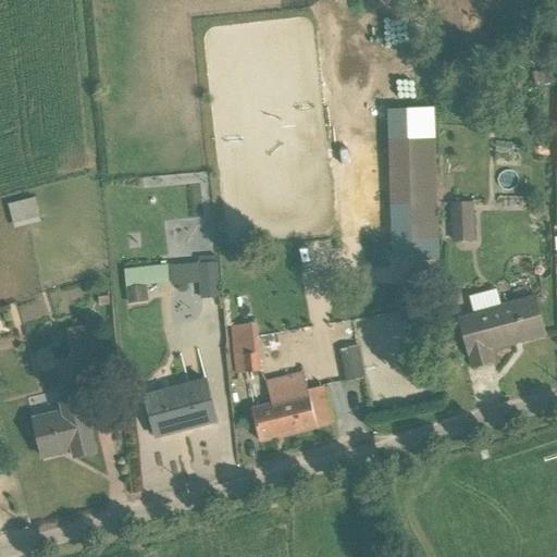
[(468,114),(467,126),(484,126),(485,114),(468,114)]
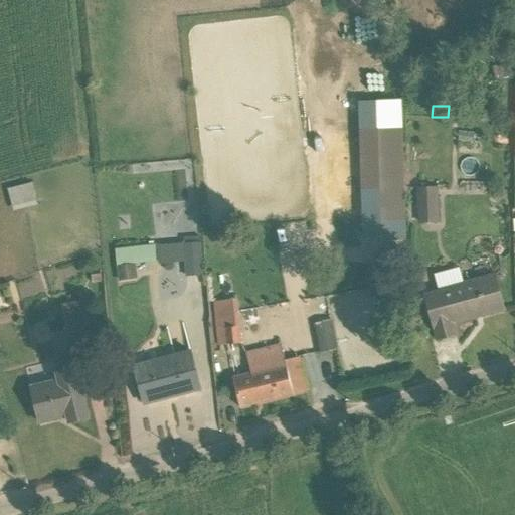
[(458,132),(457,143),(472,144),(472,141),(477,142),(477,134),(458,132)]
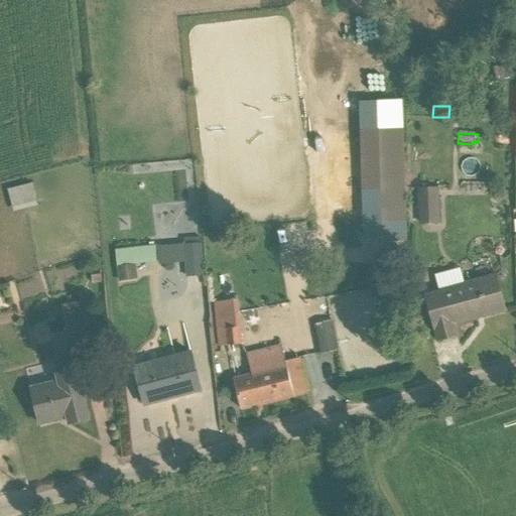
[(361,158),(361,190),(382,190),(381,158),(361,158)]
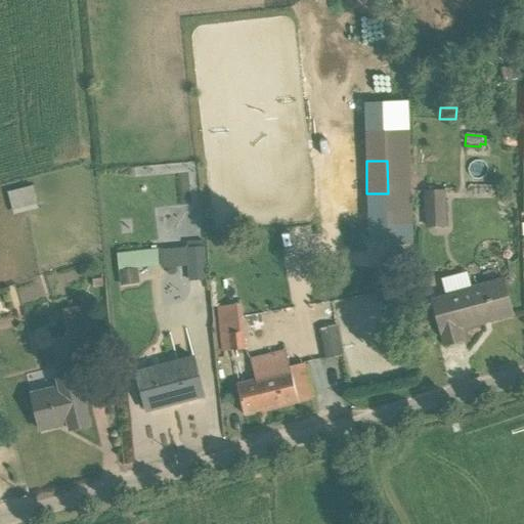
[(395,213),(410,213),(408,165),(393,166),(395,213)]
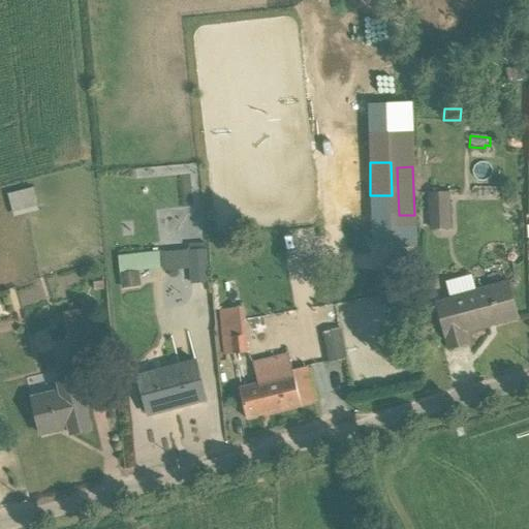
[(32,189),(7,195),(12,217),(37,211),(32,189)]
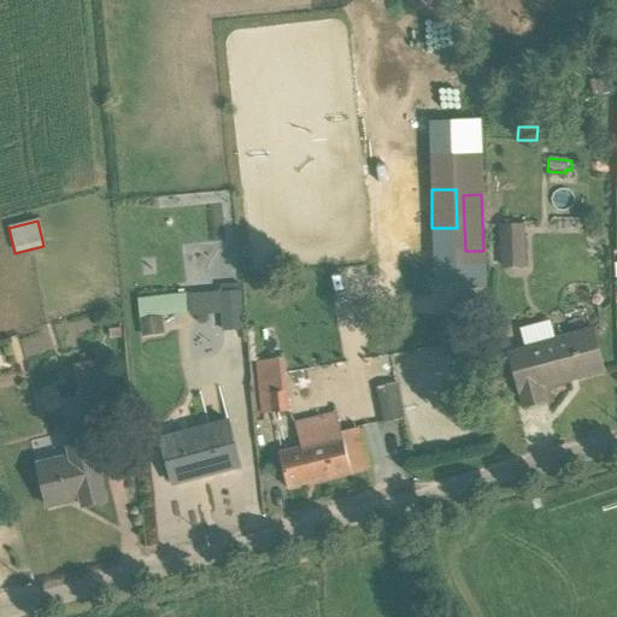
[(523,225),(498,225),(499,268),(524,266),(523,225)]
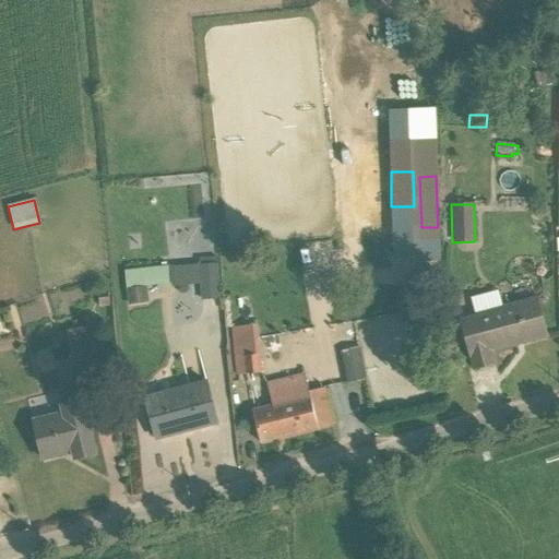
[(201,300),(219,299),(214,258),(198,259),(198,265),(123,273),(127,306),(147,302),(146,286),(170,284),(170,287),(199,285),(201,300)]
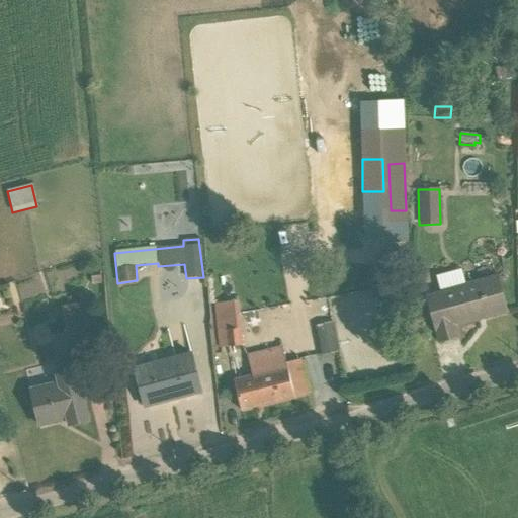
[(426,296),(438,343),(457,337),(454,326),(505,312),(495,275),(464,283),(460,270),(435,277),(440,291),(426,296)]
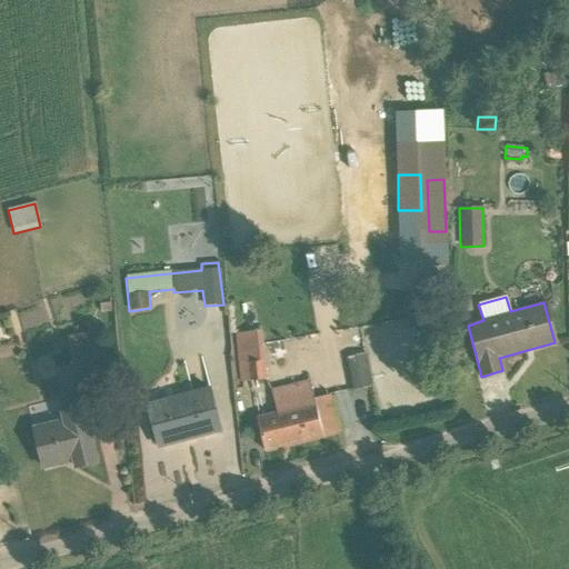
[(235,333),(240,382),(266,379),(260,330),(235,333)]
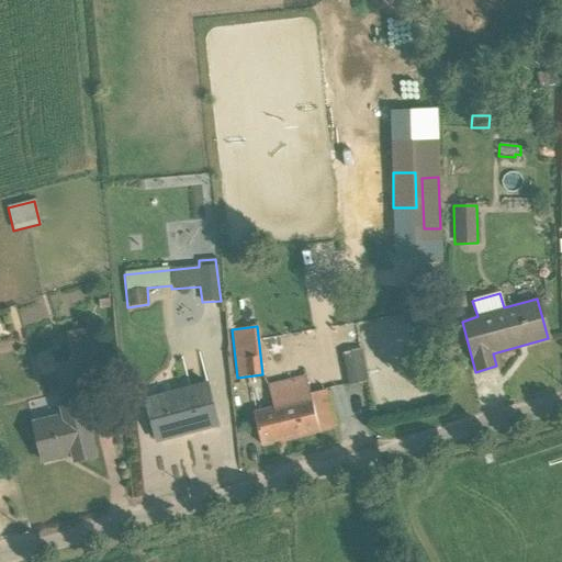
[(87,328),(66,334),(72,361),(102,355),(96,327),(87,328)]
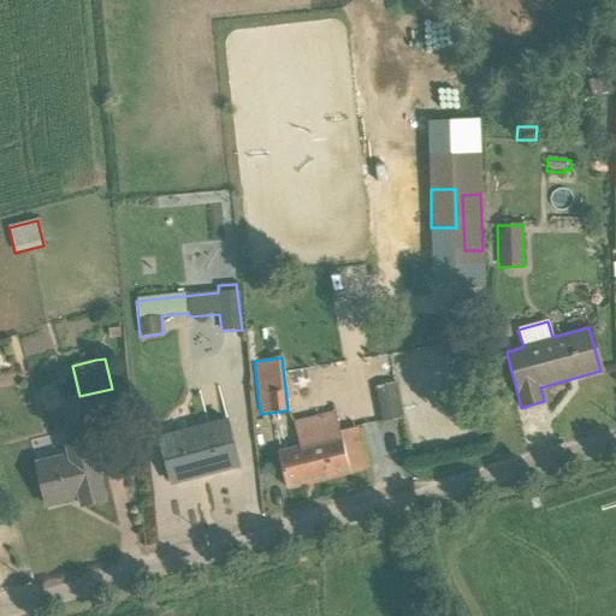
[(374,388),(381,422),(403,419),(396,383),(374,388)]
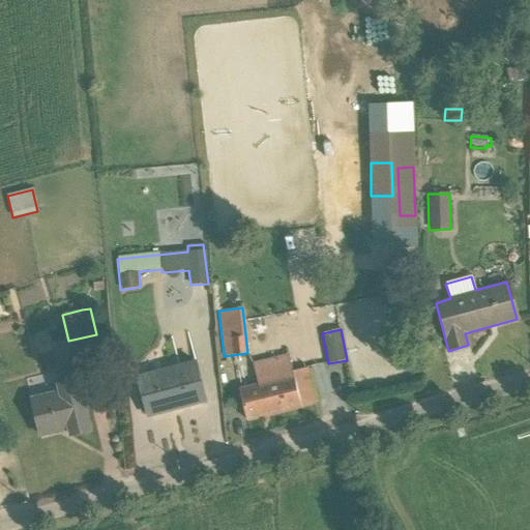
[(238,389),(245,420),(315,403),(305,369),(291,372),(287,355),(253,363),(258,384),(238,389)]
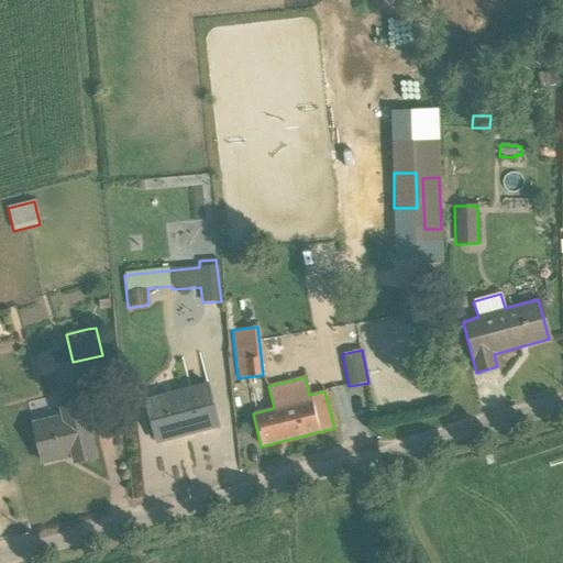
[(145,400),(156,442),(218,426),(206,383),(145,400)]
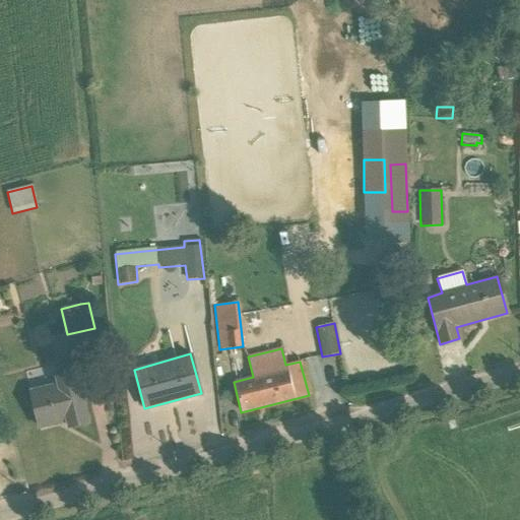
[(55,384),(29,391),(39,427),(67,420),(69,428),(86,424),(74,373),(54,378),(55,384)]
